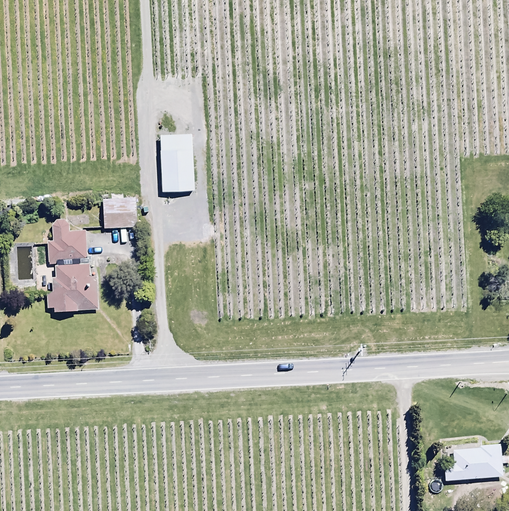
[(193,132),(160,133),(161,190),(194,189),(193,132)]
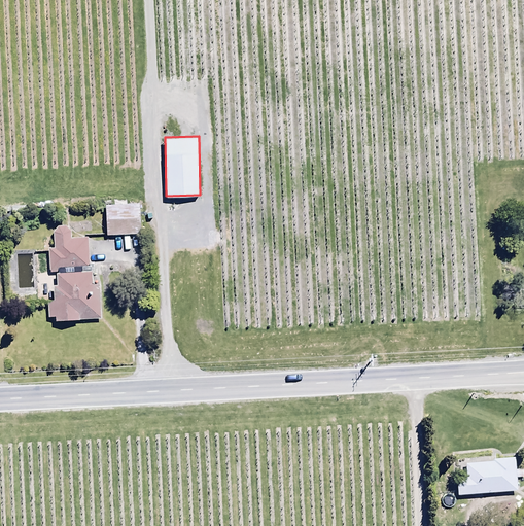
[(106,204),(107,235),(141,234),(140,204),(106,204)]
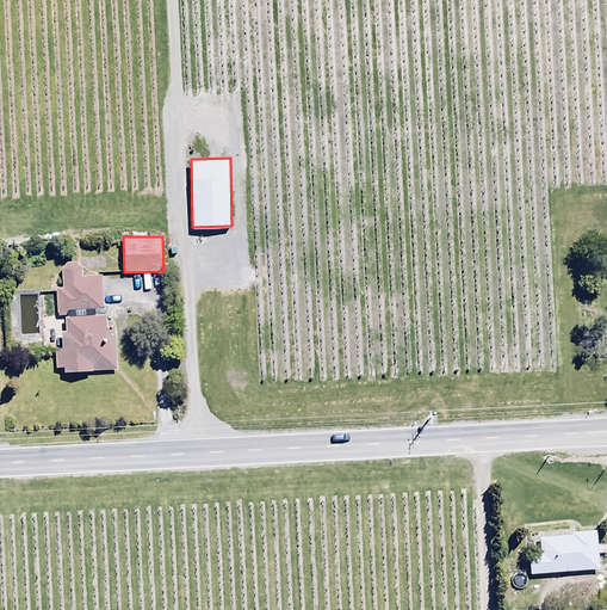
[(60,318),(67,318),(68,332),(62,332),(63,349),(59,349),(60,368),(64,368),(64,371),(117,370),(116,330),(107,330),(107,316),(105,316),(104,275),(84,276),(82,267),(80,263),(69,263),(63,269),(64,289),(59,289),(60,318)]
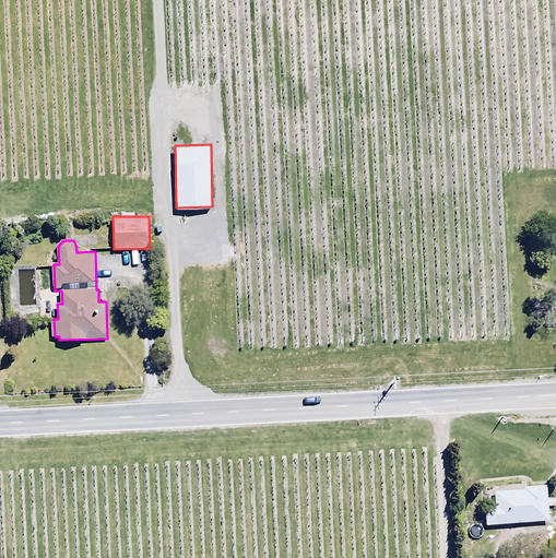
[(485,506),(487,524),(548,520),(547,507),(555,506),(555,498),(547,499),(546,485),(523,486),(523,489),(495,491),(496,505),(485,506)]
